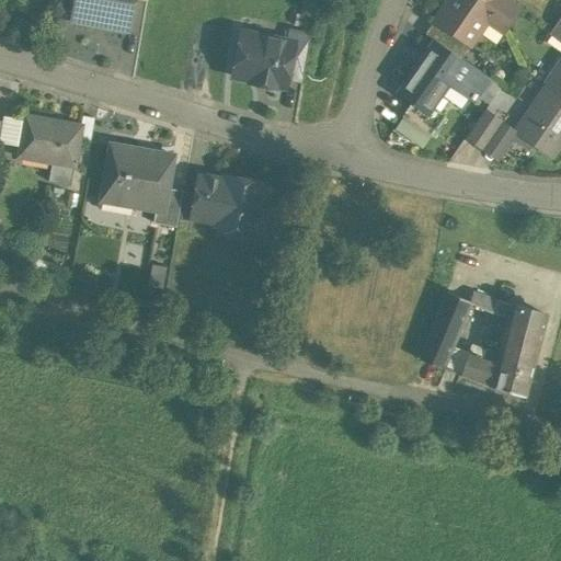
[(75,0),(71,22),(127,32),(132,0),(75,0)]
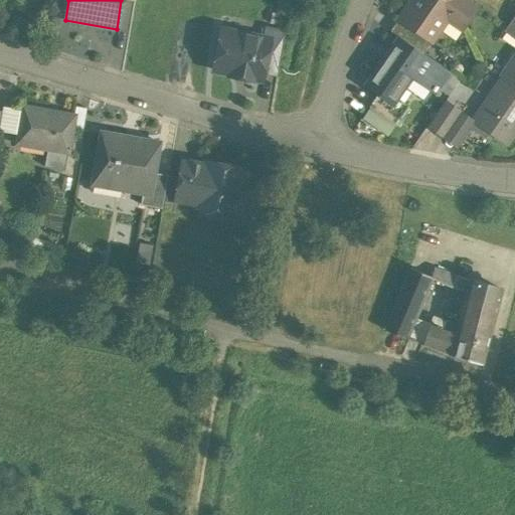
[(479,7),(468,0),(410,0),(396,21),(397,22),(431,45),(448,20),(463,30),(479,7)]
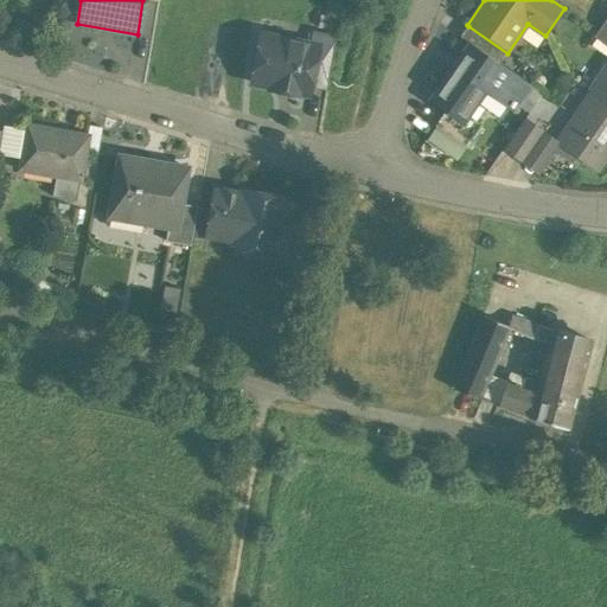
[(508,53),(468,26),(460,37),(471,44),(499,64),(508,53)]
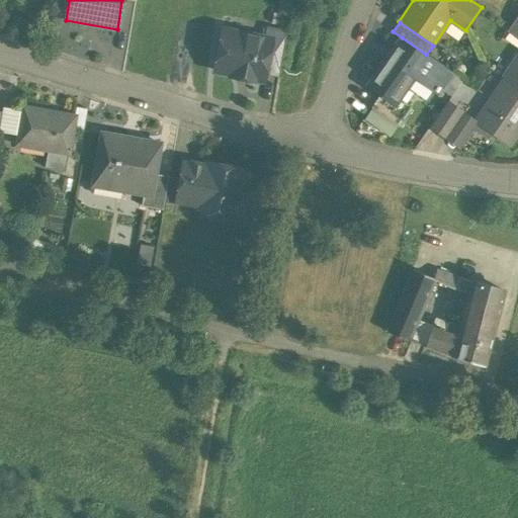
[(286,33),(269,30),(267,39),(269,39),(262,71),(278,74),(286,33)]
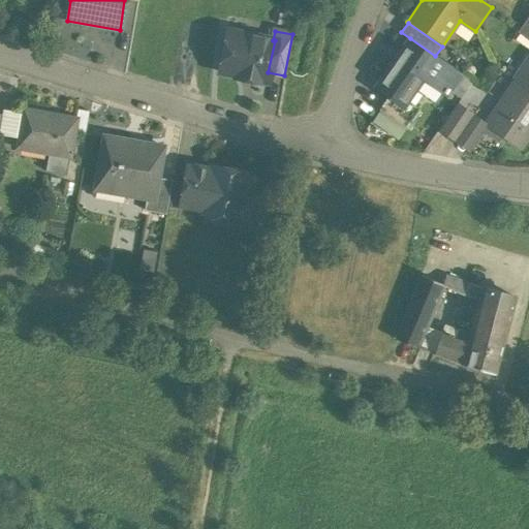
[(273,40),(241,33),(240,40),(229,38),(223,43),(222,49),(225,55),(221,72),(239,76),(242,80),(253,82),(256,80),(266,82),(268,72),(275,40),(273,40)]
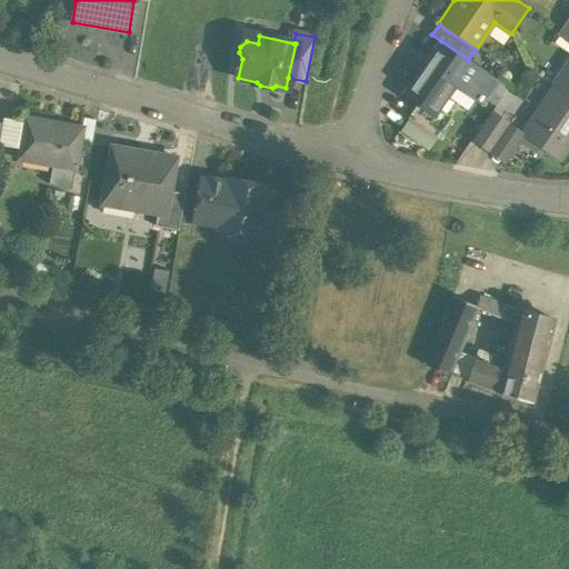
[(468,60),(441,41),(403,96),(418,105),(432,116),(437,109),(453,85),(480,103),(496,80),(468,60)]
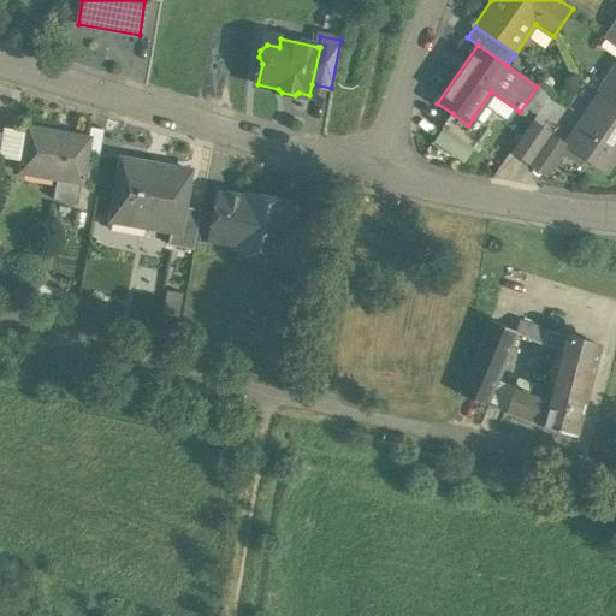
[(615,87),(606,81),(598,93),(600,95),(615,105),(615,87)]
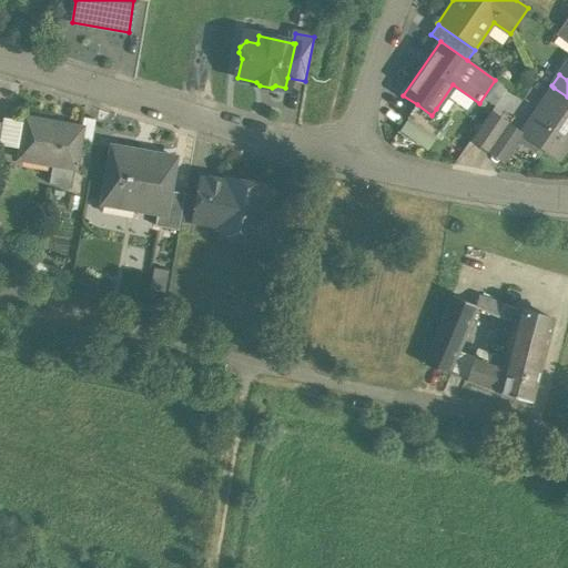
[(567,97),(554,88),(521,133),(559,159),(567,145),(567,97)]
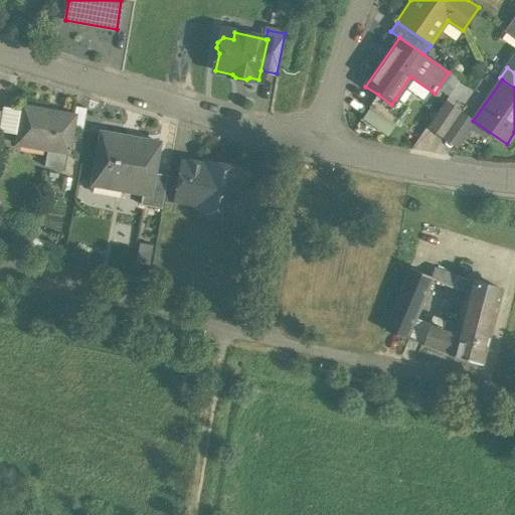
[(391,105),(378,95),(369,108),(394,126),(407,107),(395,99),(391,105)]
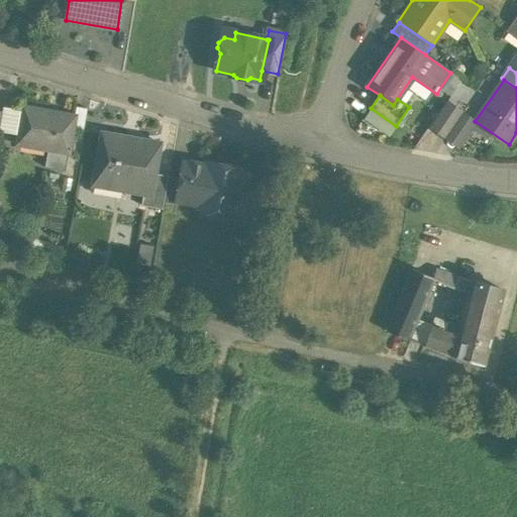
[(446,101),(428,128),(444,139),(444,138),(462,113),(462,112),(446,101)]
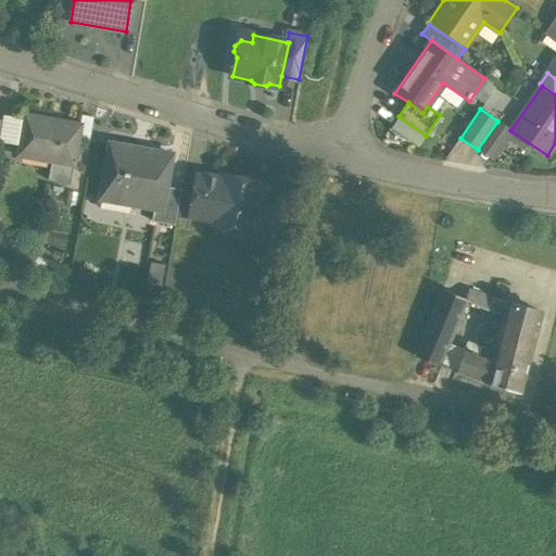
[(79,125),(26,115),(20,155),(51,161),(73,164),(77,137),(79,125)]
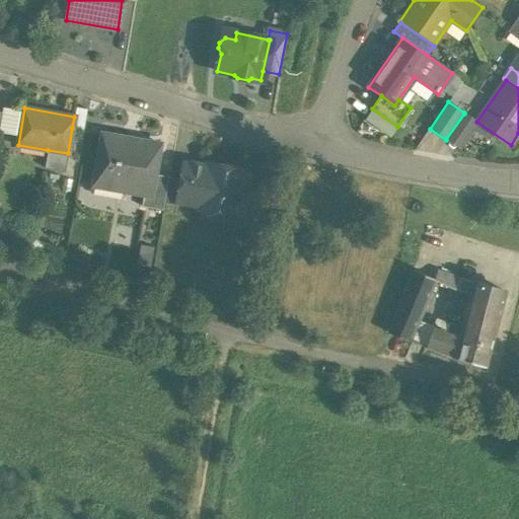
[(87,109),(76,107),(74,117),(72,128),(83,130),(87,109)]
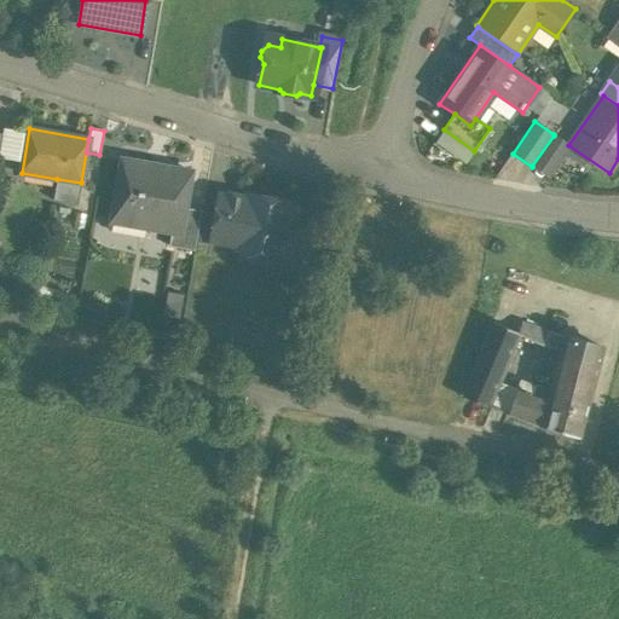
[(554,134),(554,136),(532,166),(547,177),(568,145),(554,134)]
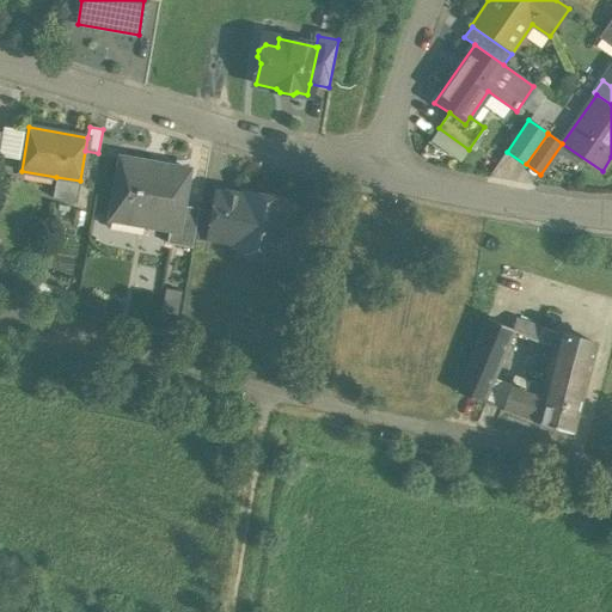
[(189,171),(121,158),(109,219),(169,230),(171,231),(175,210),(182,212),(183,206),(189,171)]
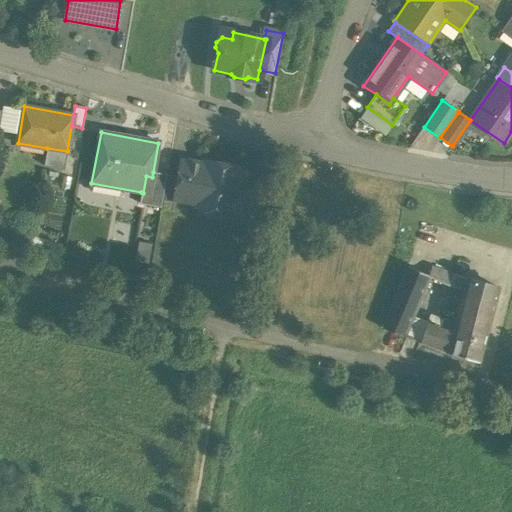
[(67,151),(47,148),(44,165),(64,169),(67,151)]
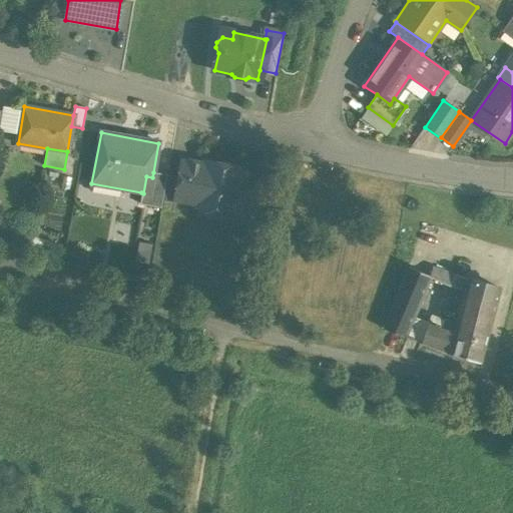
[(204,165),(181,161),(178,177),(175,193),(177,193),(198,197),(196,207),(197,207),(205,161),(204,165)]
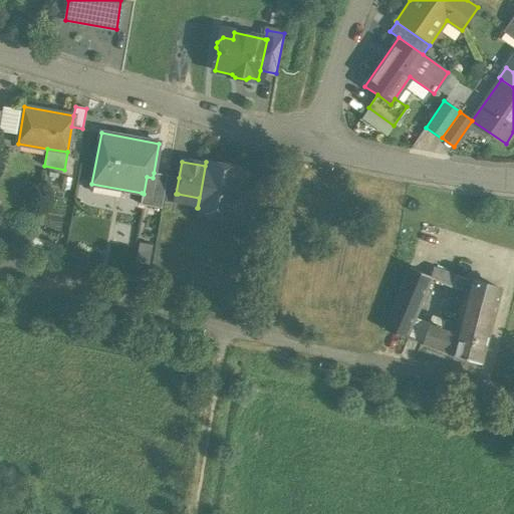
[(242,169),(206,162),(198,208),(231,215),(233,215),(237,191),(242,169)]
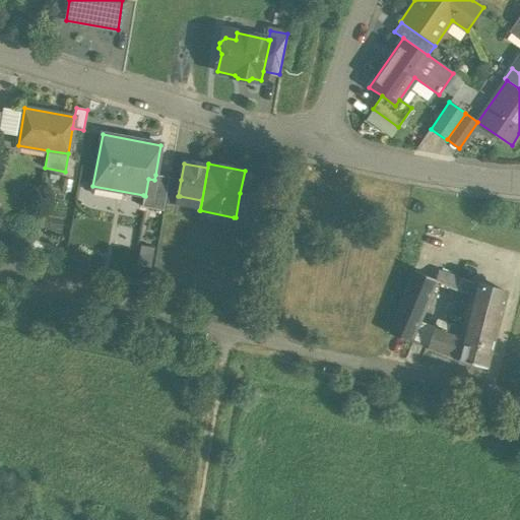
[(155,175),(154,180),(148,179),(145,196),(143,195),(141,206),(163,210),(164,203),(169,177),(155,175)]
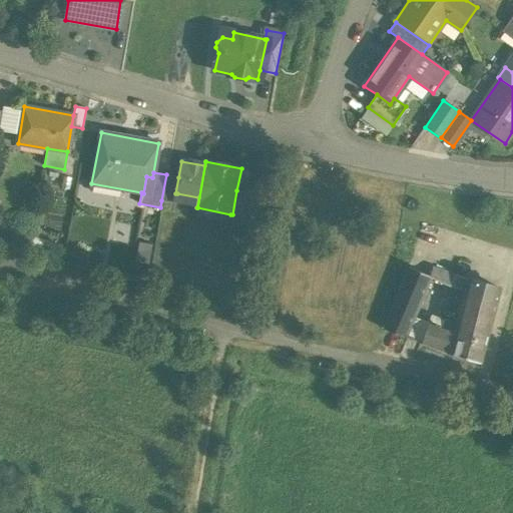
[(166,174),(161,200),(175,203),(177,193),(175,193),(178,177),(166,174)]
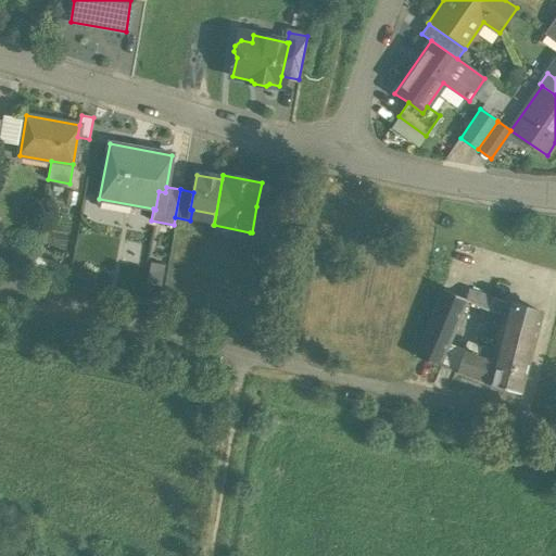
[(275,210),(256,206),(252,232),(250,232),(249,240),(250,240),(250,238),(269,241),(268,243),(269,243),(276,207),(275,210)]
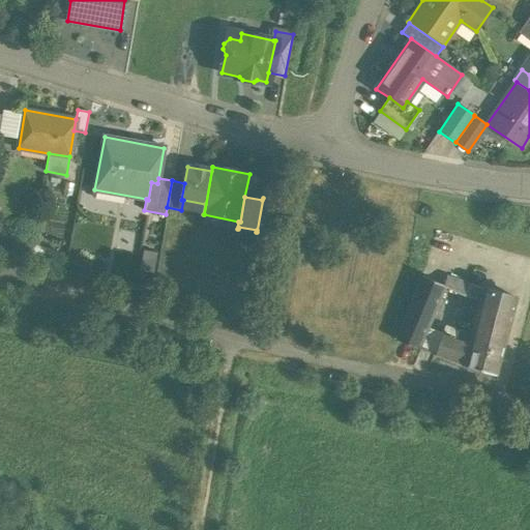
[(422,275),(395,340),(420,349),(421,346),(419,346),(444,287),(445,285),(422,275)]
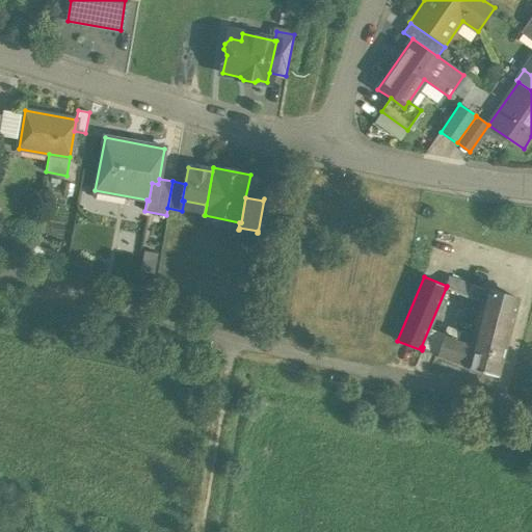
[(471,285),(449,277),(448,287),(447,286),(446,288),(481,302),(485,289),(471,285)]
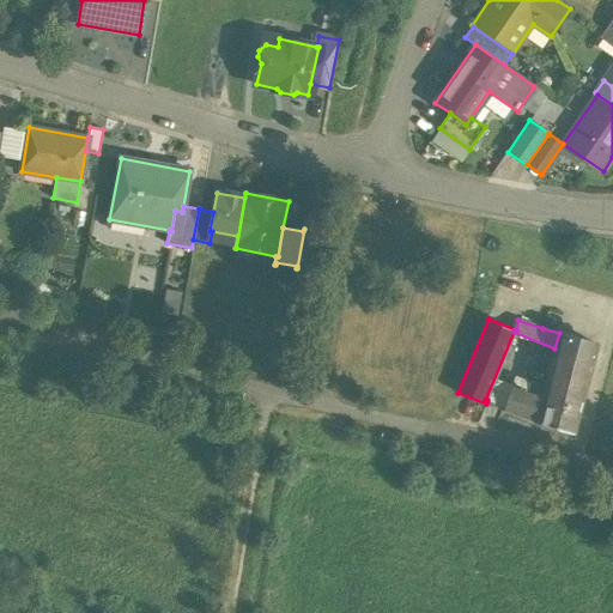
[(596,344),(559,333),(554,349),(545,387),(542,396),(528,390),(511,384),(503,407),(502,407),(501,410),(535,423),(572,434),(596,344)]
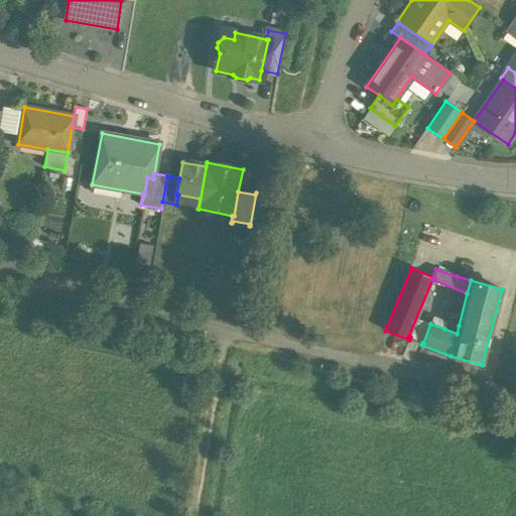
[(459,326),(447,320),(444,329),(457,334),(459,326)]
